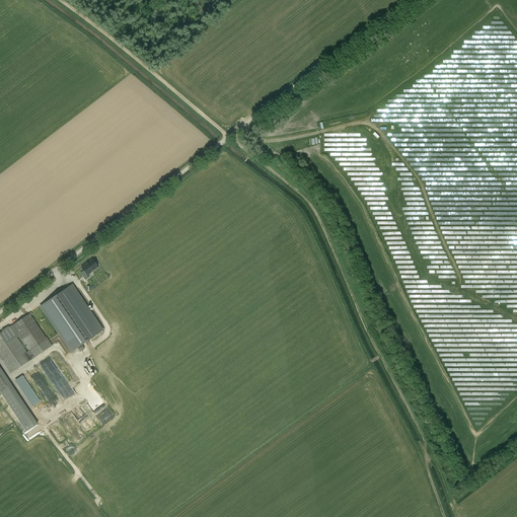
[(270,152),(263,144),(261,146),(268,154),(270,152)]
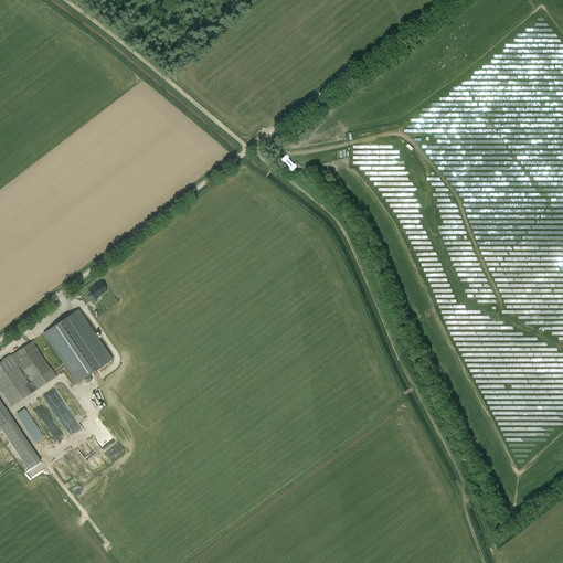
[(103,280),(91,289),(97,298),(109,288),(103,280)]
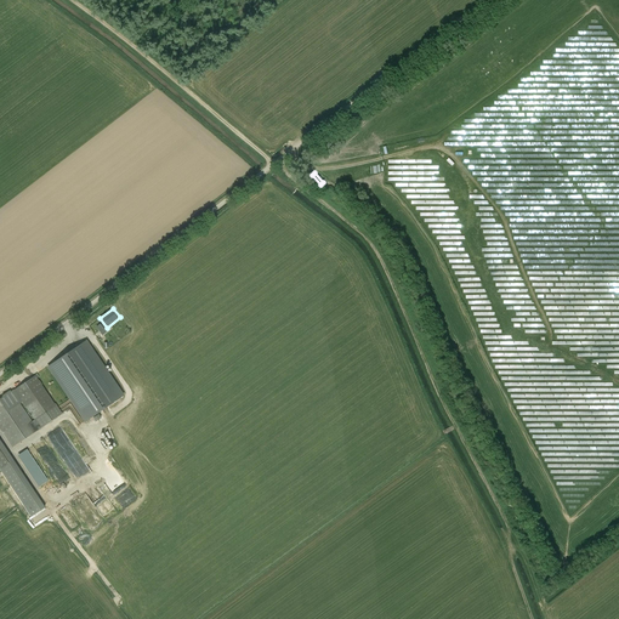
[(49,364),(87,420),(126,393),(89,338),(49,364)]
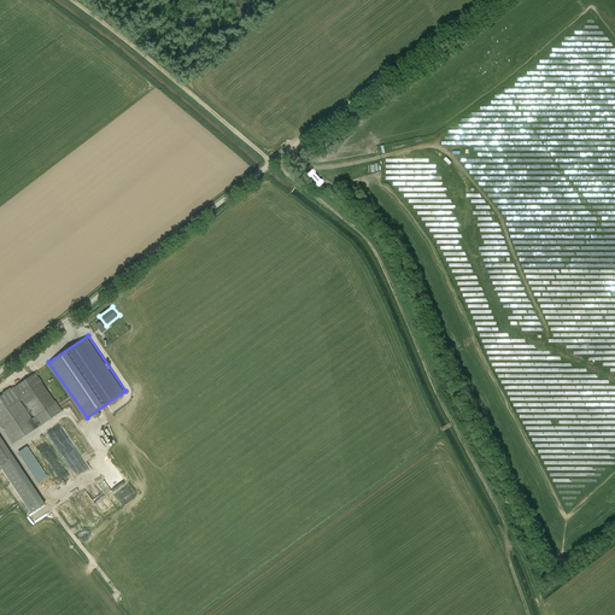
[(35,416),(22,399),(24,398),(16,386),(13,387),(12,386),(5,392),(0,396),(0,420),(15,443),(64,409),(58,402),(37,372),(17,385),(37,415),(35,416)]
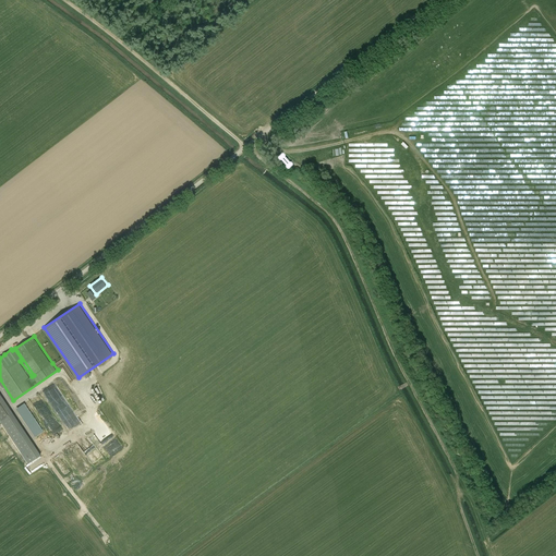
[(0,415),(2,420),(31,462),(43,454),(14,411),(1,391),(0,391),(0,390),(0,415)]
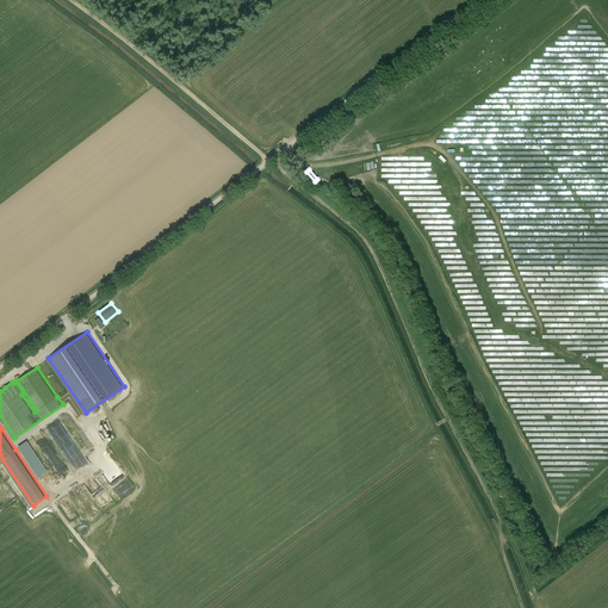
[(29,438),(19,444),(37,476),(48,470),(29,438)]
